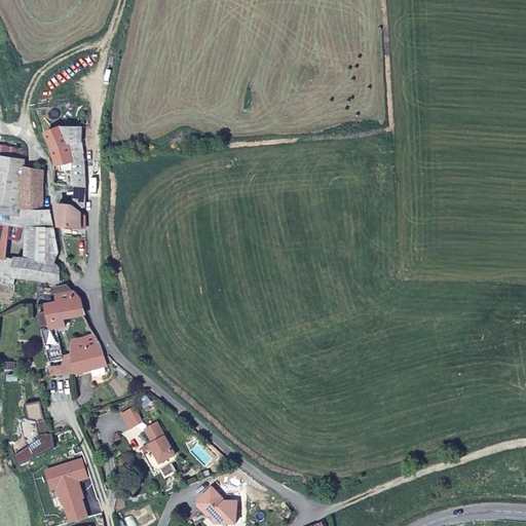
[(86,157),(86,125),(64,126),(74,158),(86,157)]
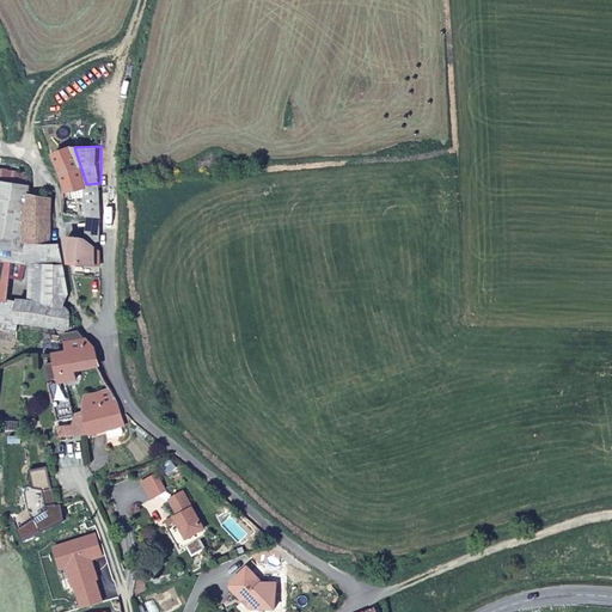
[(101,232),(101,183),(86,184),(74,147),(50,157),(62,182),(61,187),(63,212),(91,219),(90,230),(101,232)]
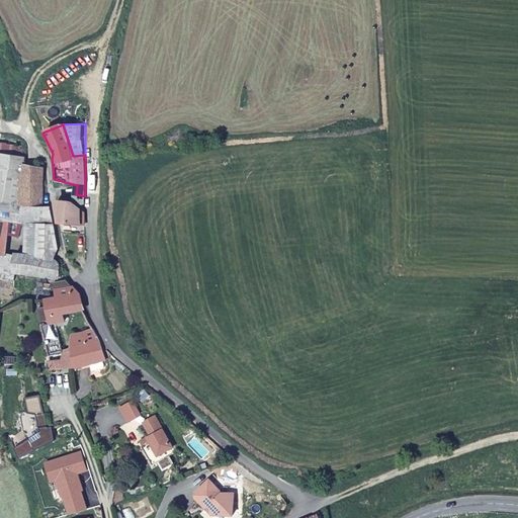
[(22,158),(0,157),(0,223),(14,224),(53,225),(51,206),(44,206),(40,164),(22,164),(22,158)]
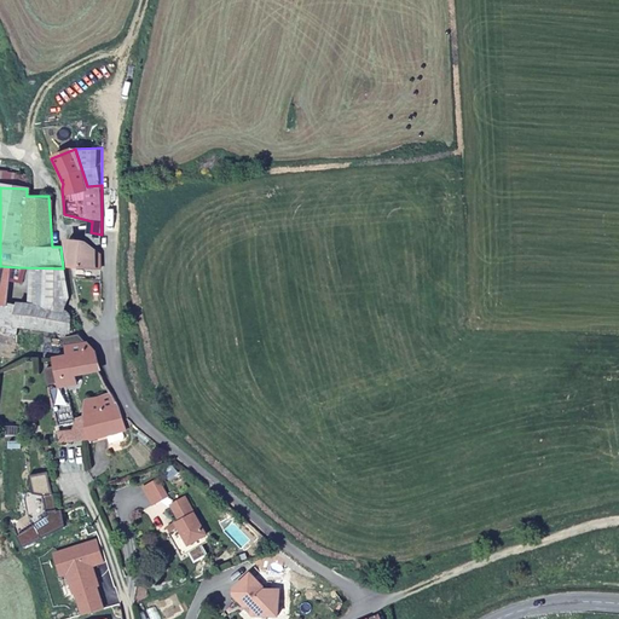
[(98,256),(86,246),(64,239),(67,265),(98,272),(98,256)]
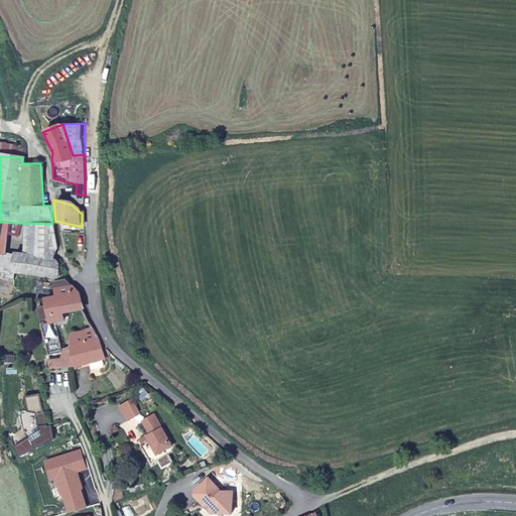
[(11,244),(14,223),(0,222),(0,256),(1,257),(2,243),(11,244)]
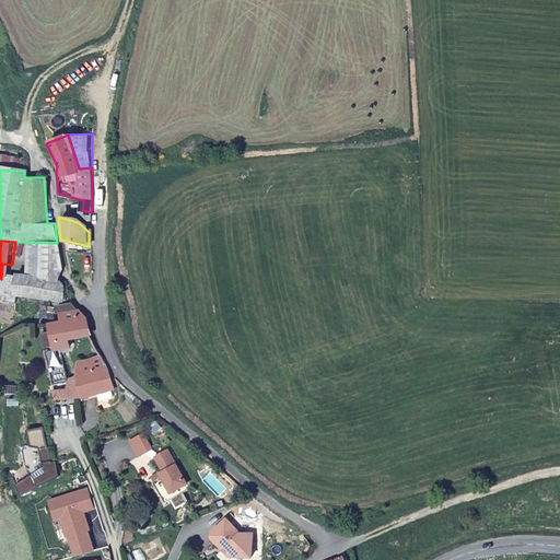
[(10,279),(12,265),(2,264),(1,279),(10,279)]
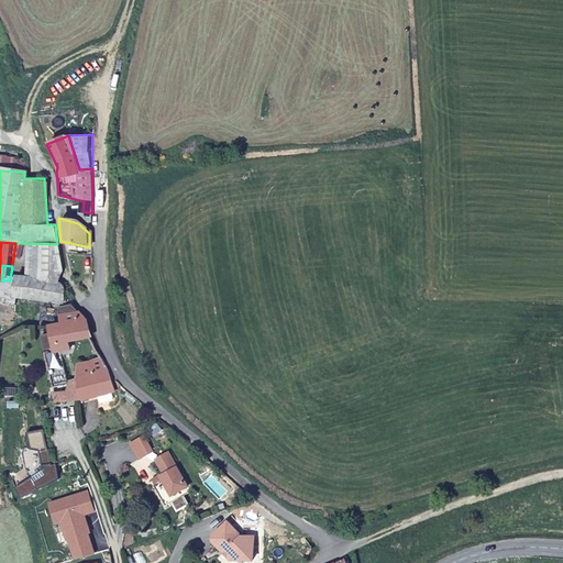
[(68,297),(67,285),(64,283),(44,280),(45,274),(35,273),(34,280),(22,279),(20,301),(64,305),(65,307),(80,305),(74,297),(68,297)]
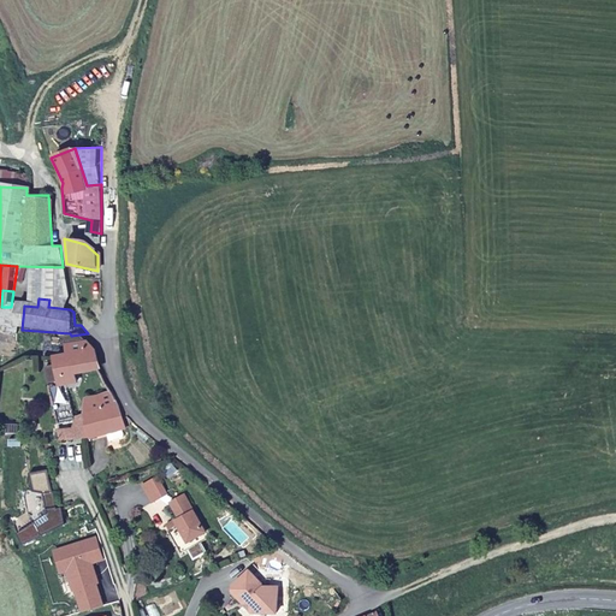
[(22,330),(24,306),(11,304),(6,329),(22,330)]
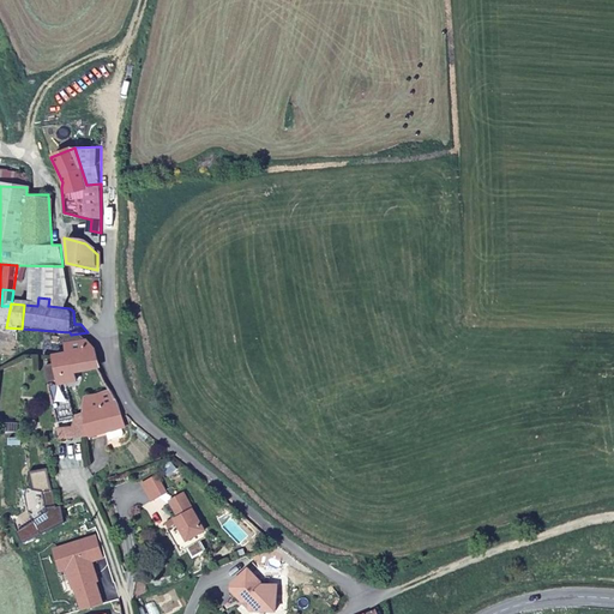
[(22,345),(22,329),(6,327),(5,345),(22,345)]
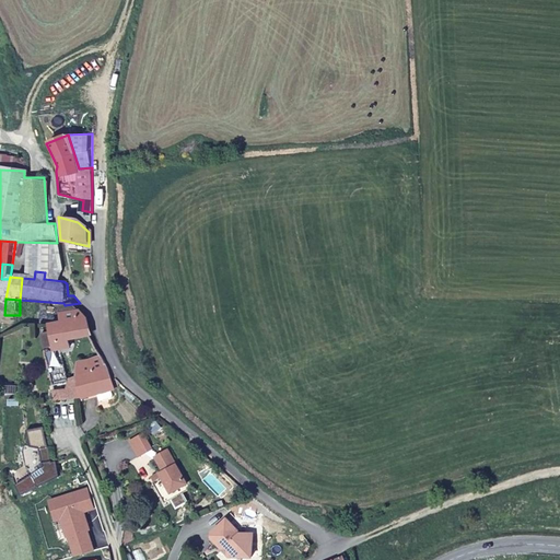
[(93,336),(89,318),(86,311),(80,303),(65,305),(67,325),(55,327),(57,342),(78,339),(93,336)]
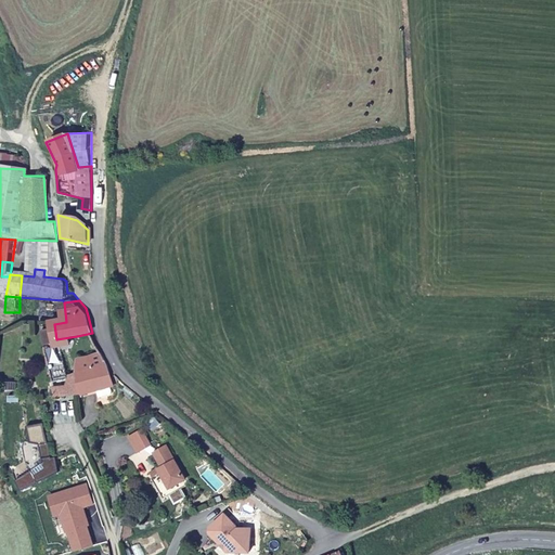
[(54,383),(72,379),(80,377),(78,363),(75,364),(73,352),(79,351),(77,336),(56,339),(57,349),(49,350),(54,383)]
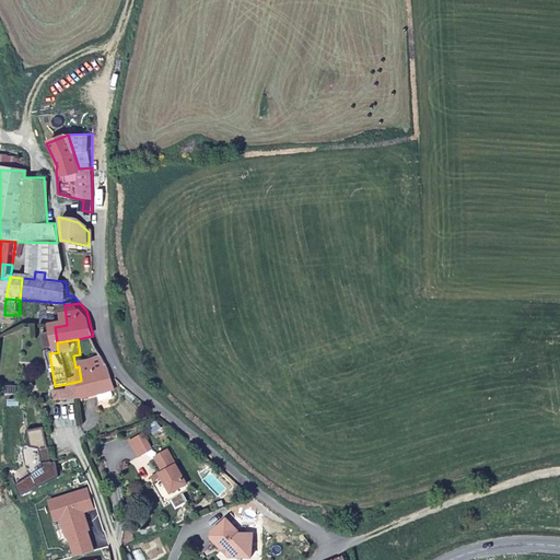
[(118,398),(112,373),(104,361),(79,366),(85,401),(102,398),(103,403),(118,398)]
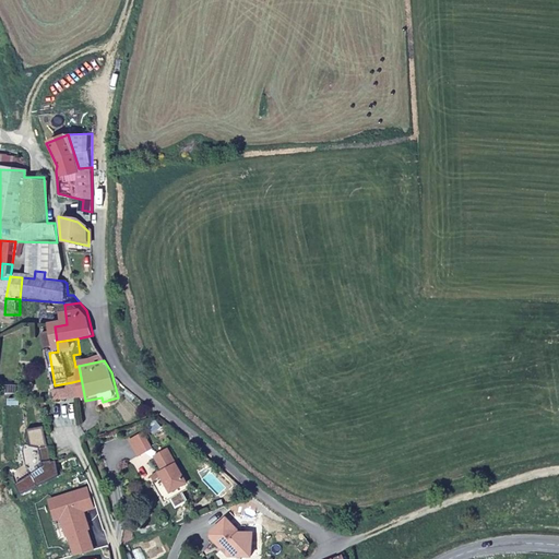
[(85,401),(81,380),(72,382),(76,403),(85,401)]
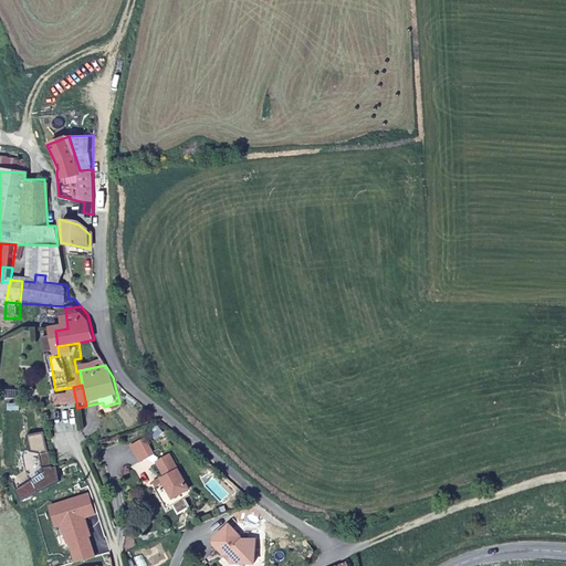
[(77,408),(75,396),(56,397),(59,410),(77,408)]
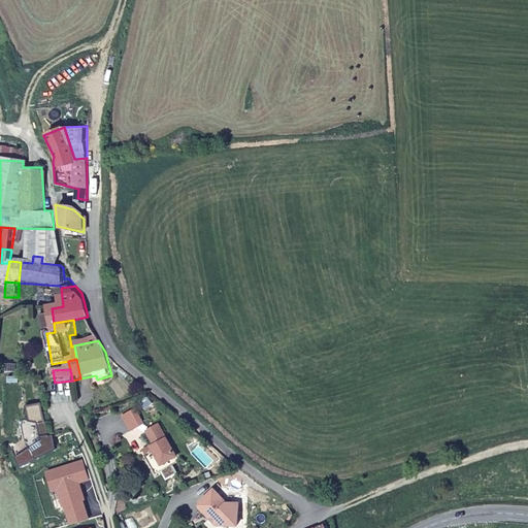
[(123,416),(131,430),(143,424),(135,408),(123,416)]
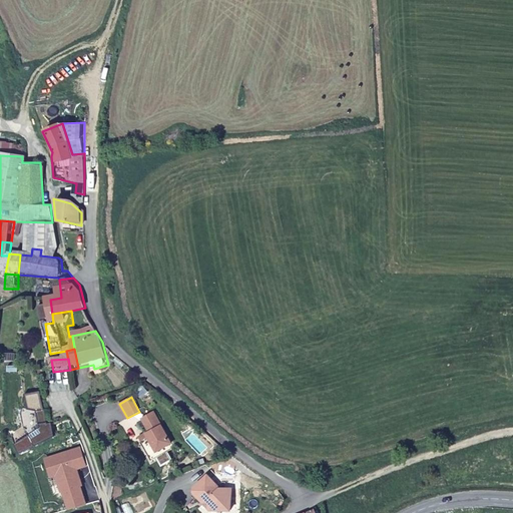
[(18,454),(54,437),(51,423),(48,424),(45,411),(37,412),(39,429),(14,445),(18,454)]
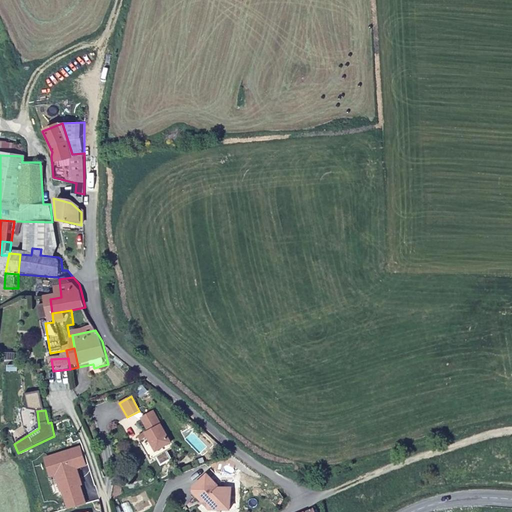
[(176,447),(152,410),(140,418),(139,418),(138,418),(145,427),(141,429),(145,435),(138,439),(152,461),(176,447)]
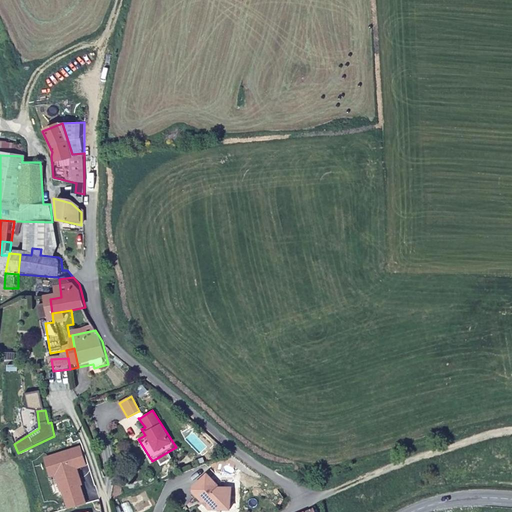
[(79,447),(46,456),(51,475),(58,473),(66,503),(83,498),(75,469),(86,466),(79,447)]
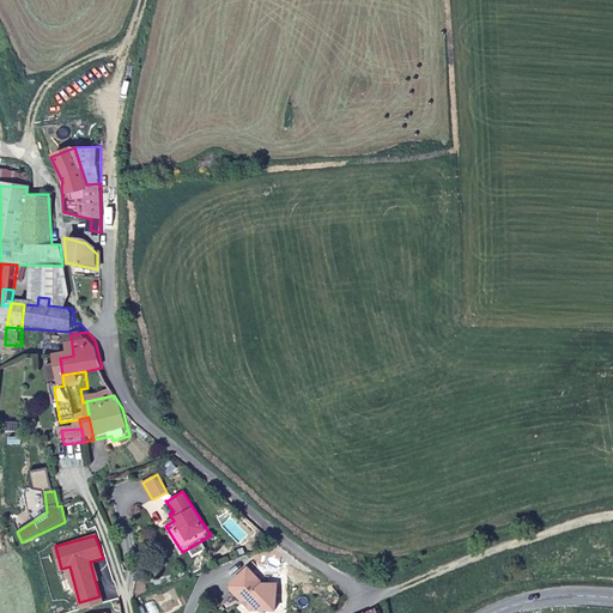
[(275,607),(274,586),(262,586),(244,570),(232,583),(232,592),(242,599),(250,599),(250,608),(275,607)]
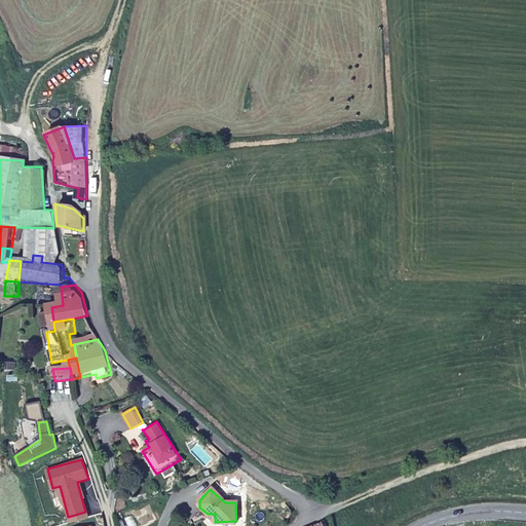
[(85,512),(68,517),(70,524),(87,519),(85,512)]
